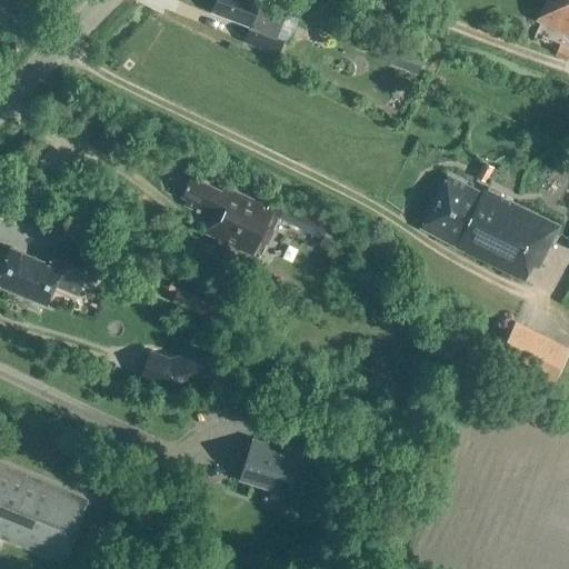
[(286,12),(281,10),(259,2),(260,0),(216,0),(212,11),(250,26),(250,27),(253,28),(249,41),(277,52),(282,39),(280,38),(282,31),(280,30),(286,12)]
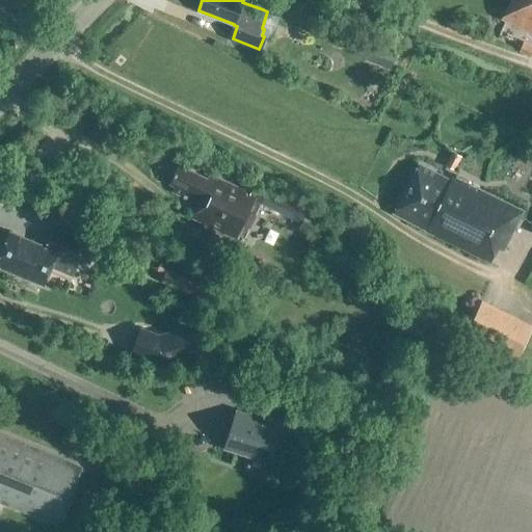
[(531,0),(509,0),(501,19),(531,32),(531,0)]
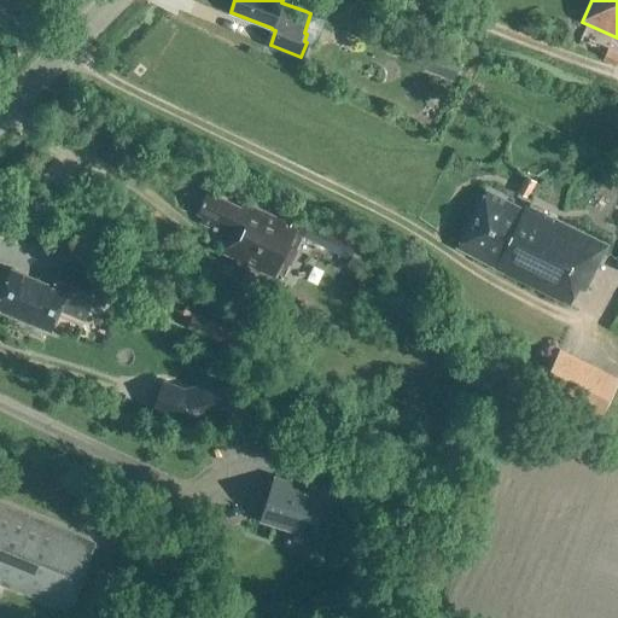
[(617,63),(617,53),(607,48),(602,59),(616,65),(617,63)]
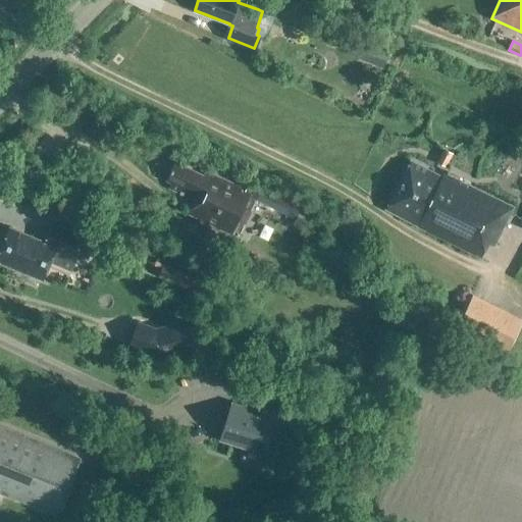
[(453,154),(442,149),(435,163),(446,167),(453,154)]
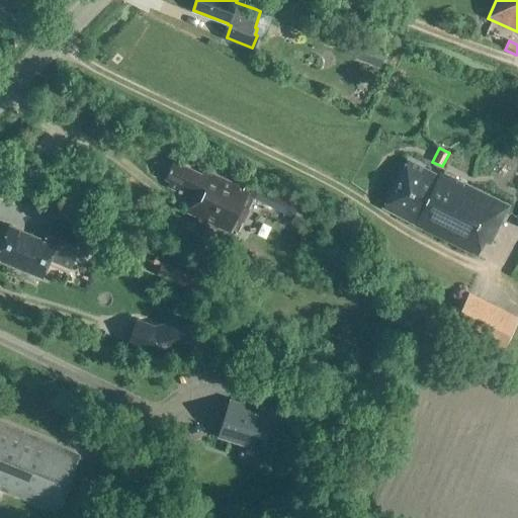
[(345,226),(311,208),(313,204),(255,176),(248,190),(206,171),(204,175),(174,161),(165,179),(171,181),(168,186),(194,198),(187,212),(229,232),(247,194),(293,217),(288,226),(299,231),(305,223),(338,240),(345,226)]
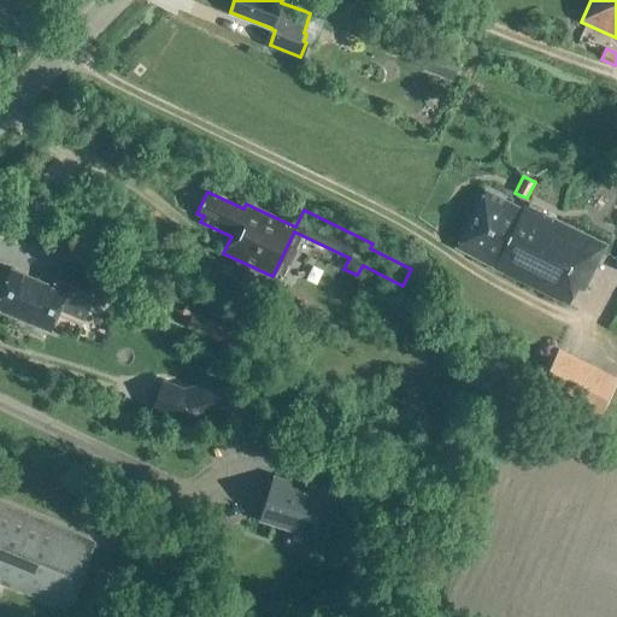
[(582,289),(606,245),(526,205),(523,211),(486,192),(457,247),(494,266),(493,268),(568,305),(576,286),(582,289)]
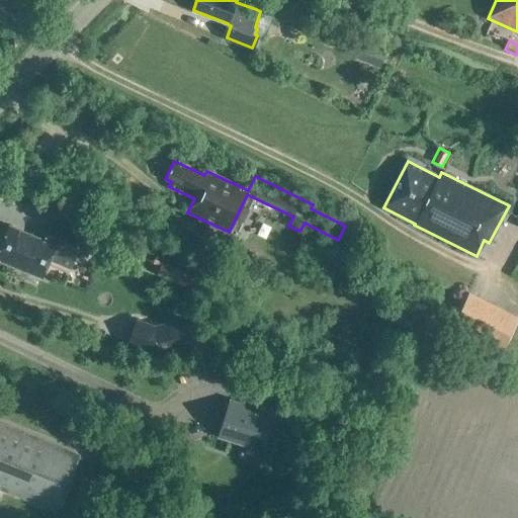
[(0,259),(41,277),(55,247),(77,256),(86,236),(53,223),(45,241),(9,226),(0,248),(0,259)]
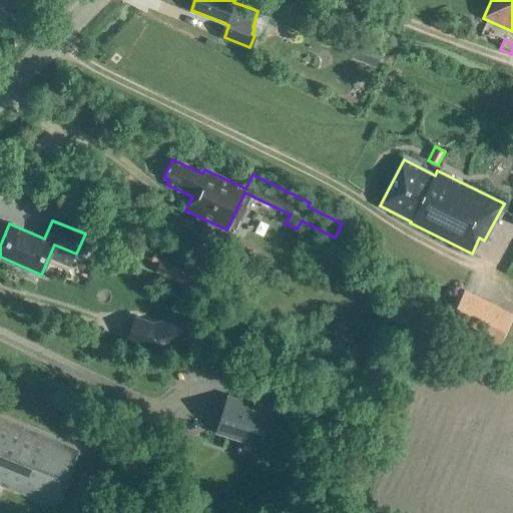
[(512,315),(466,291),(460,303),(455,301),(447,318),(451,320),(448,324),(496,348),(512,315)]
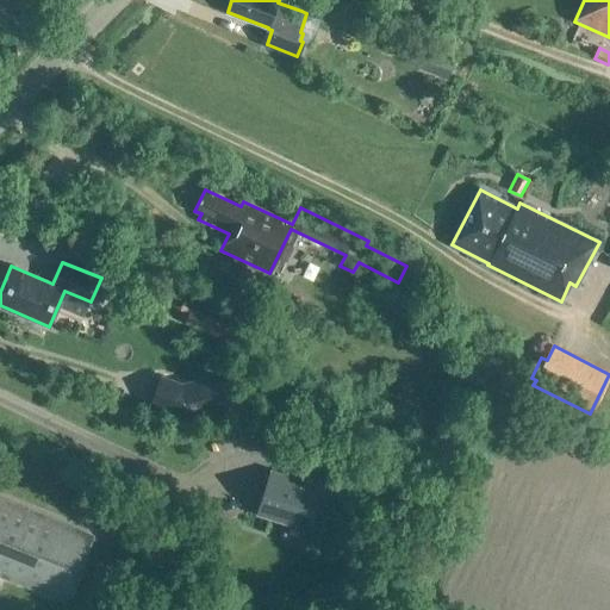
[(269,474),(257,512),(309,528),(319,491),(340,497),(346,477),(311,466),(305,485),(269,474)]
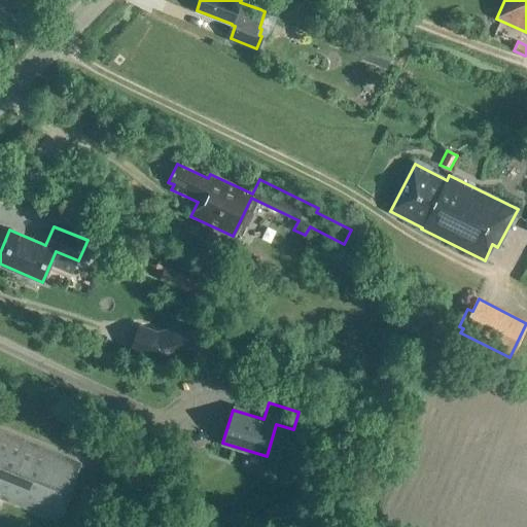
[(81,476),(83,470),(79,468),(81,463),(0,430),(0,497),(57,521),(77,473),(81,476)]
